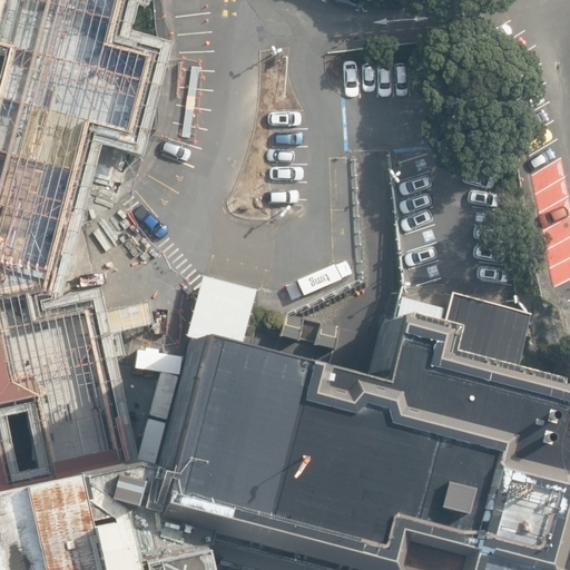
[(51,475),(126,462),(117,416),(92,307),(100,306),(94,282),(51,291),(92,135),(134,146),(158,50),(117,39),(127,0),(0,0),(0,491),(7,490),(6,484),(0,457),(0,405),(33,399),(51,475)]
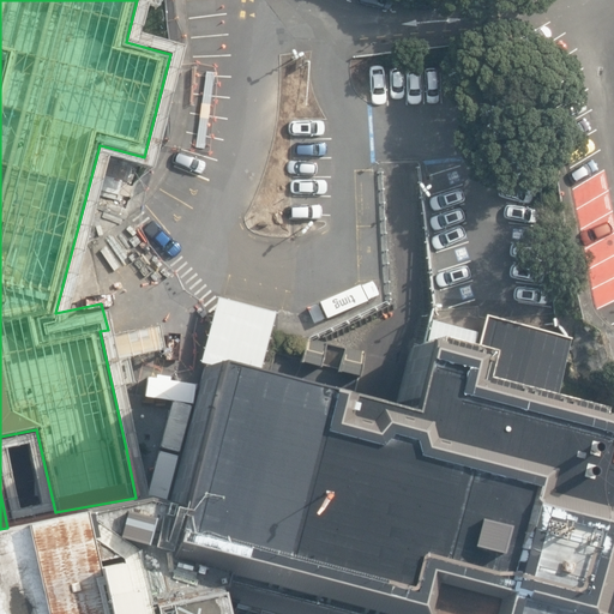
[(228,368),(259,377),(266,349),(271,327),(276,312),(217,298),(200,361),(208,362),(228,368)]
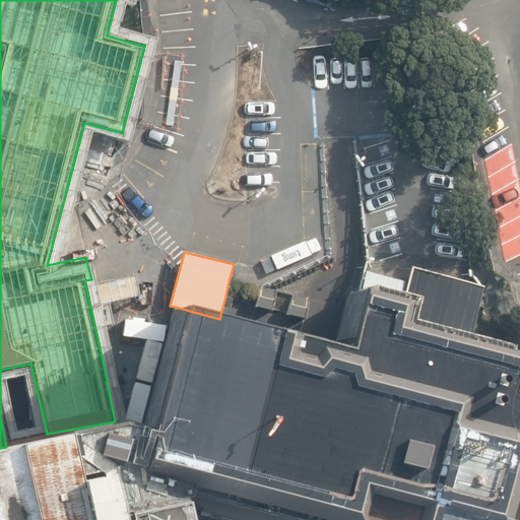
[(411,266),(402,299),(405,300),(399,322),(471,340),(484,286),(411,266)]
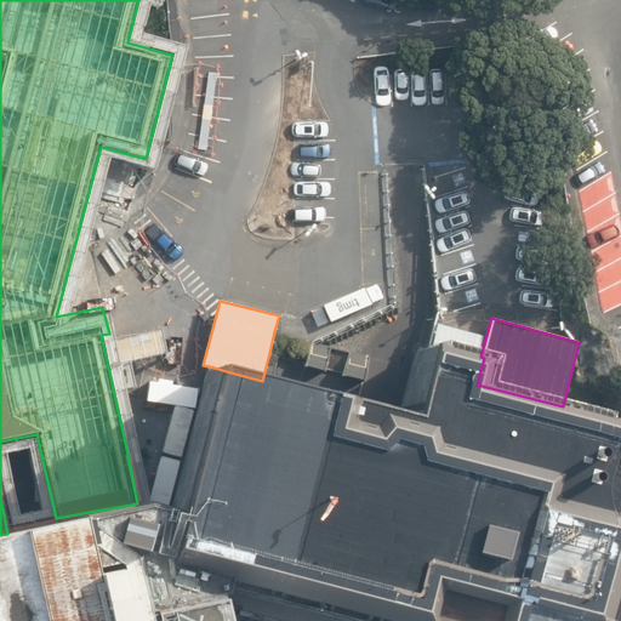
[(317,394),(335,399),(341,376),(362,381),(368,355),(313,341),(307,363),(307,366),(324,371),(317,394)]
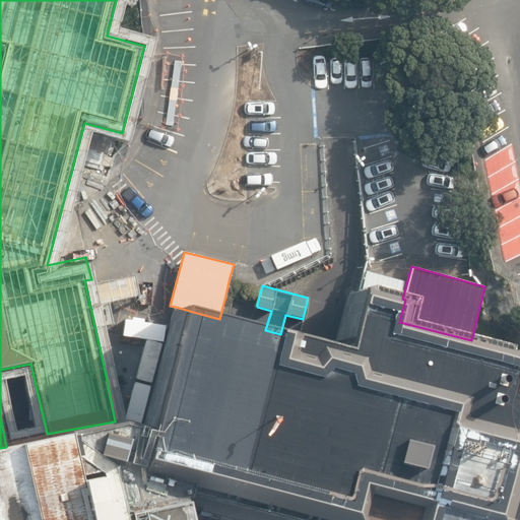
[(506,519),(509,510),(519,473),(519,468),(519,400),(496,394),(506,355),(498,353),(500,347),(471,340),(399,322),(405,300),(402,299),(393,297),(358,287),(356,294),(349,291),(335,348),(299,339),(280,334),(265,330),(219,319),(193,312),(176,307),(164,351),(143,430),(132,473),(313,519),(506,519)]
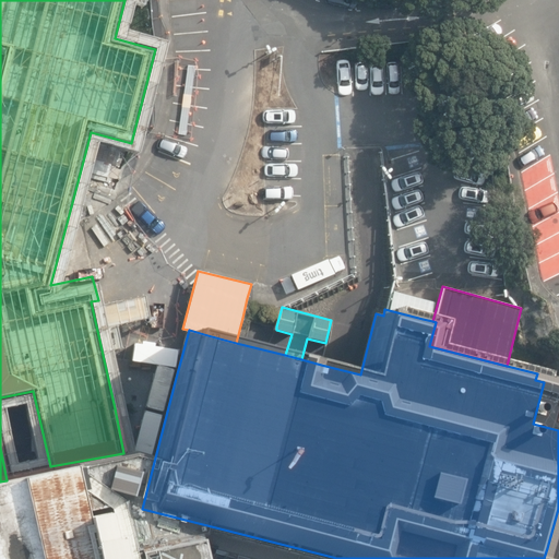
[(7,480),(0,482),(0,558),(193,558),(192,552),(190,540),(139,525),(142,509),(154,462),(127,454),(123,453),(50,466),(6,475),(7,480)]
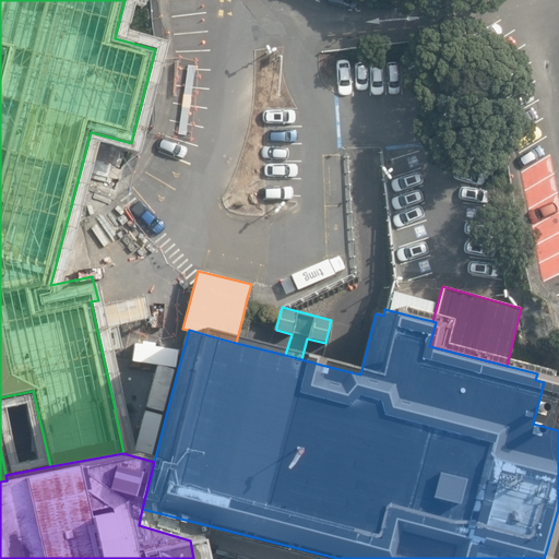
[(336,558),(142,509),(139,525),(190,540),(192,552),(215,558),(336,558)]
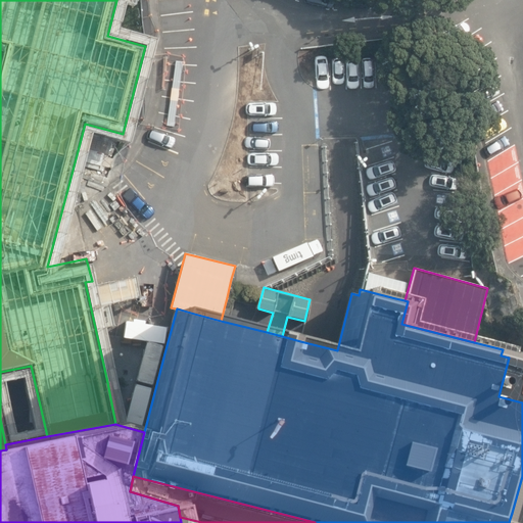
[(522,522),(522,515),(512,513),(509,522),(522,522)]
